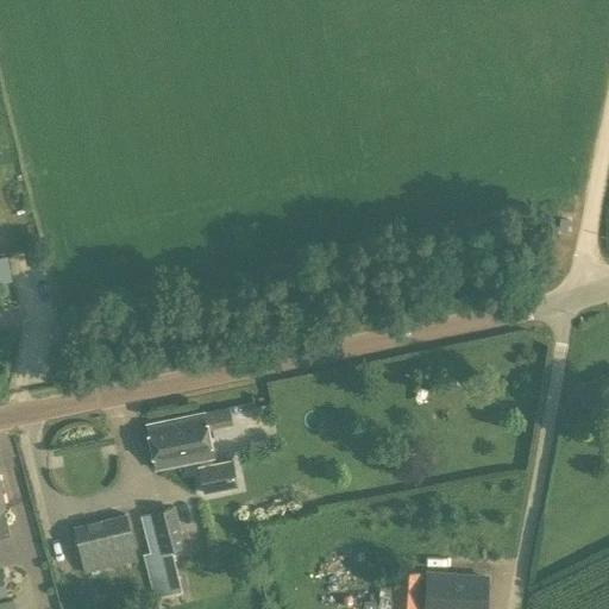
[(0,328),(24,325),(20,305),(0,308),(0,328)]
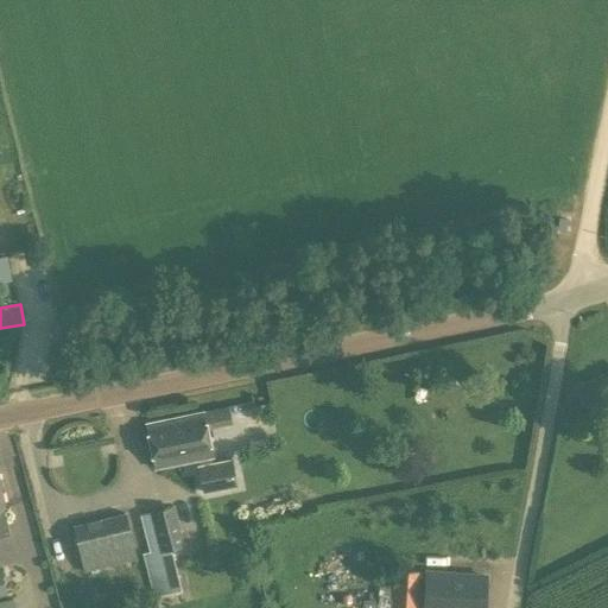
[(211,456),(206,428),(230,423),(228,405),(202,410),(203,411),(145,423),(154,468),(198,458),(200,464),(195,466),(201,493),(238,486),(232,457),(211,462),(210,456),(211,456)]
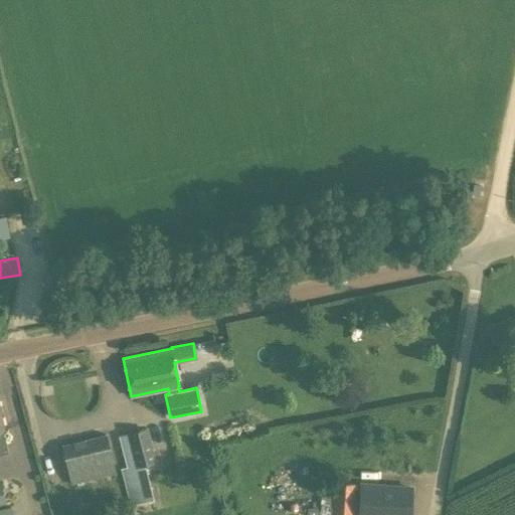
[(148,428),(119,436),(126,467),(120,469),(130,506),(153,500),(144,465),(156,462),(148,428)]
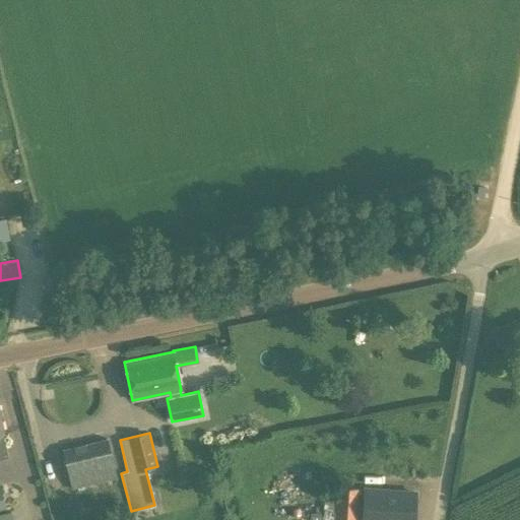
[(62,450),(71,489),(116,478),(116,476),(107,439),(62,450)]
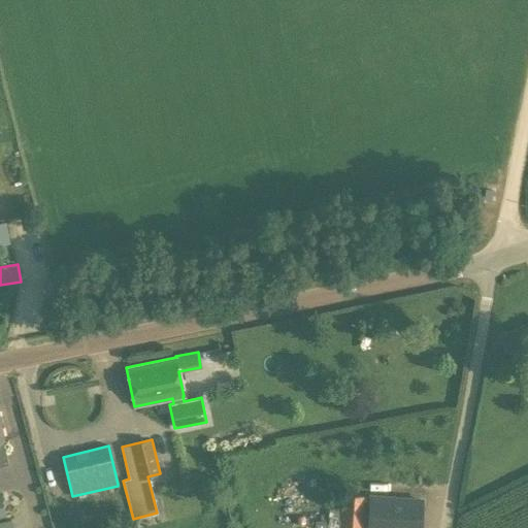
[(341,494),(339,527),(362,527),(364,495),(341,494)]
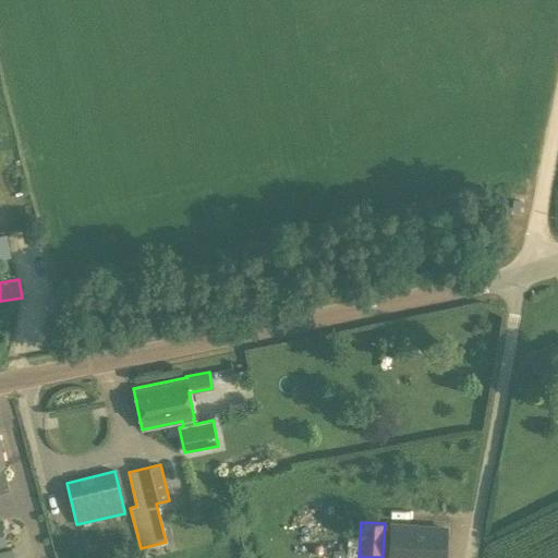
[(0,557),(13,557),(12,547),(5,549),(0,525),(0,557)]
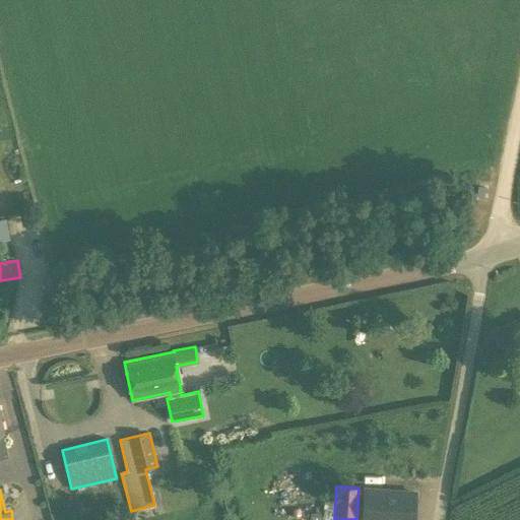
[(365,490),(362,519),(413,519),(415,494),(365,490)]
